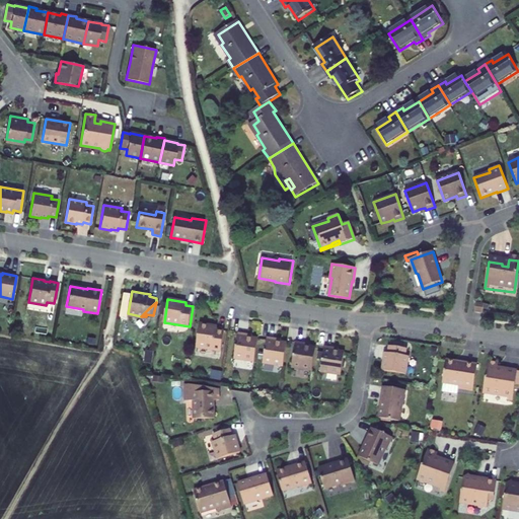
[(476,303),(474,313),(483,314),(485,304),(476,303)]
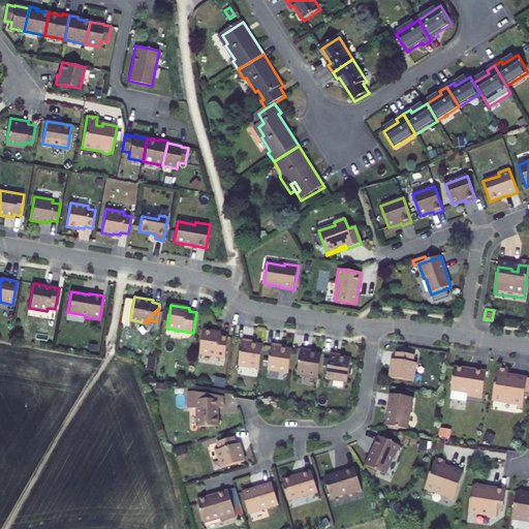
[(215,332),(204,331),(199,354),(225,359),(228,338),(221,336),(221,334),(214,333),(215,332)]
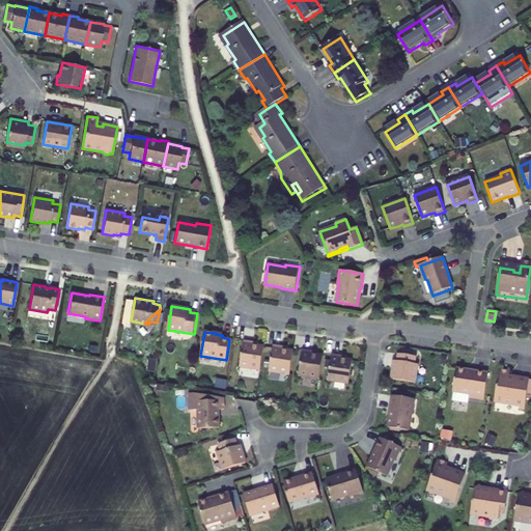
[(253,344),(253,342),(244,340),(240,367),(260,370),(263,346),(256,345),(253,344)]
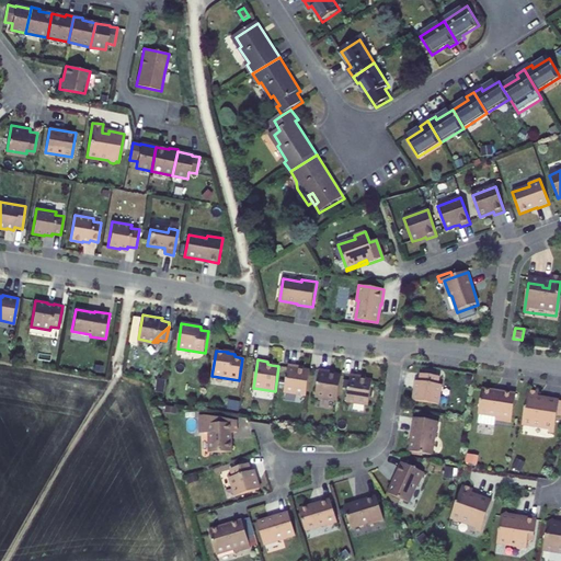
[(298,369),(299,366),(288,365),(284,392),(306,396),(310,371),(302,369),(298,369)]
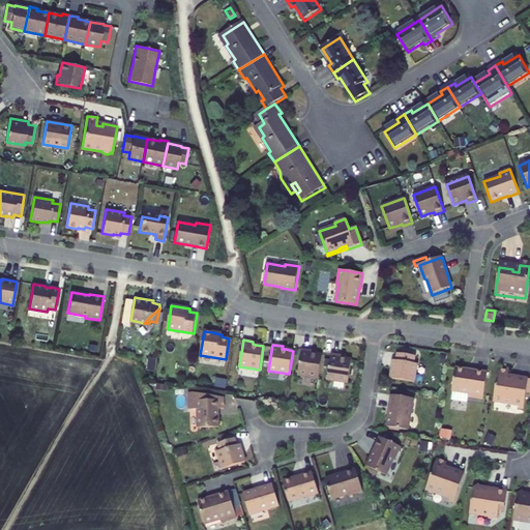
[(312,353),(312,351),(302,349),(298,375),(319,379),(322,355),(315,354),(312,353)]
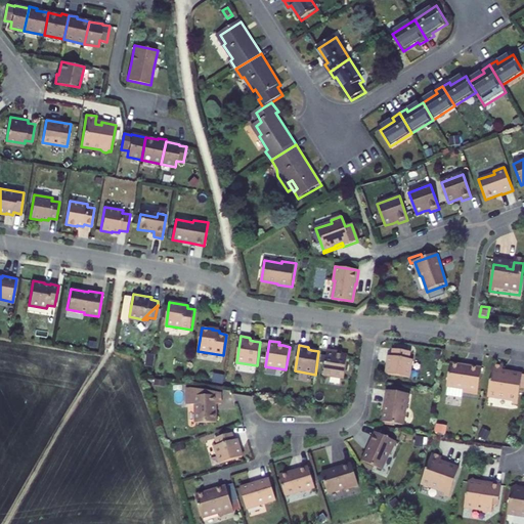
[(337,354),(338,351),(328,350),(323,376),(344,379),(348,355),(341,354),(337,354)]
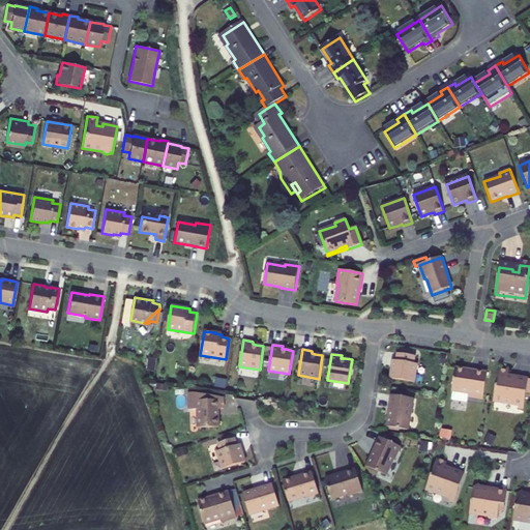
[(392,367),(390,379),(414,382),(417,364),(414,363),(415,356),(398,354),(395,361),(393,360),(392,367)]
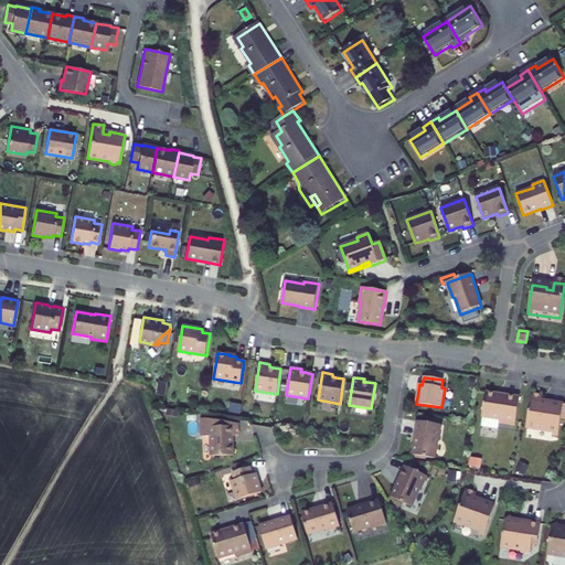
[(497,396),(497,393),(486,392),(482,417),(500,419),(499,423),(515,425),(520,397),(504,394),(503,397),(497,396)]
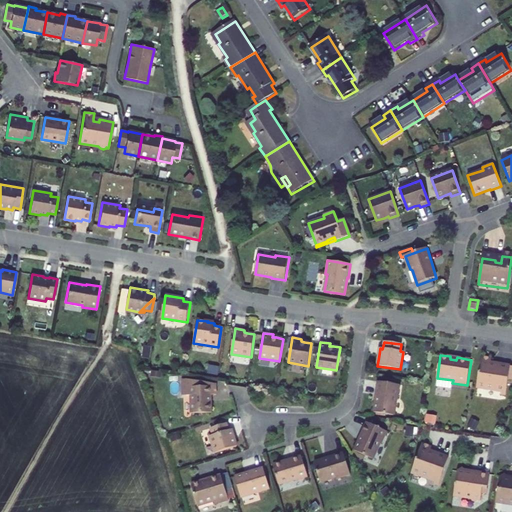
[(492,358),(482,356),(477,387),(501,391),(506,392),(508,378),(510,366),(497,364),(497,366),(490,365),(491,363),(492,358)]
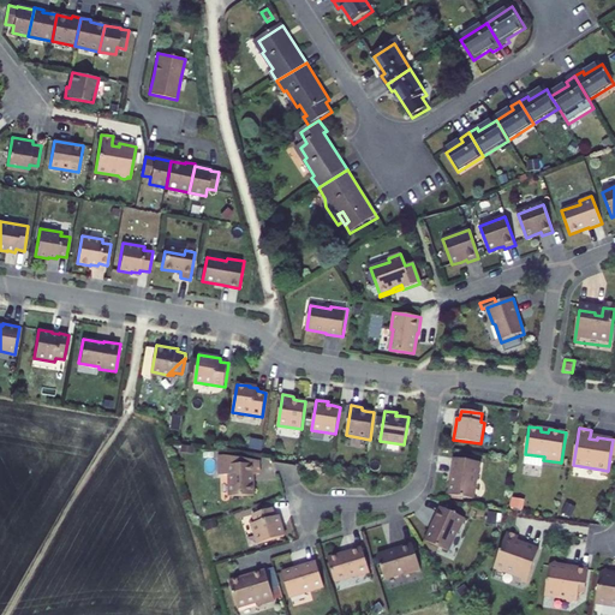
[(254,476),(260,476),(260,465),(258,465),(224,459),(218,459),(219,479),(230,478),(231,499),(255,497),(254,476)]
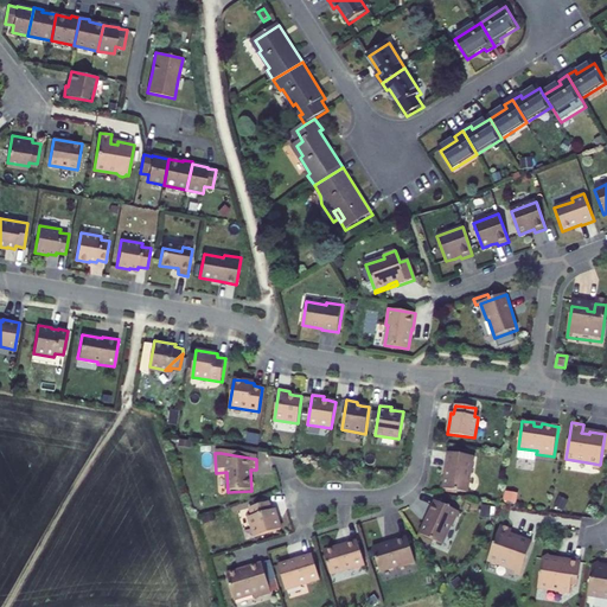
[(472,473),(474,457),(448,453),(445,468),(446,470),(443,490),(466,493),(470,473),(472,473)]
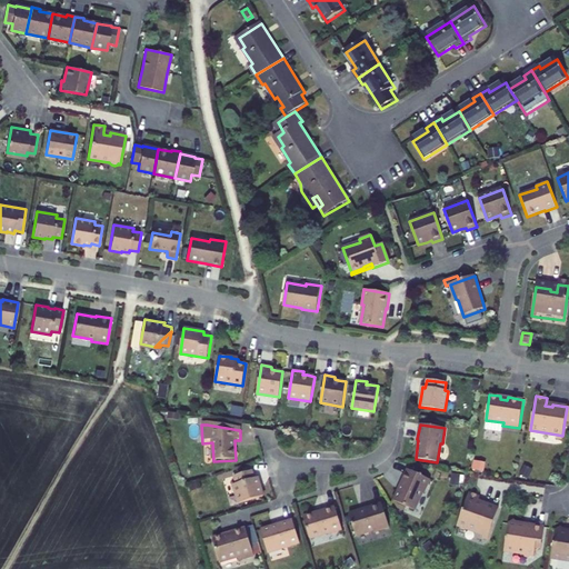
[(400,482),(401,482),(393,500),(413,510),(421,492),(423,493),(430,480),(407,468),(400,482)]
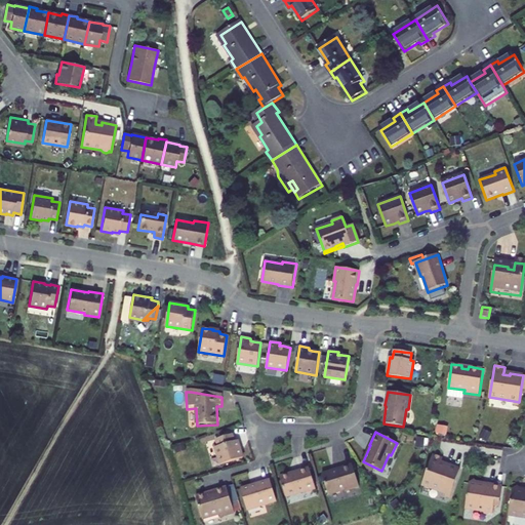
[(243,457),(240,447),(239,447),(237,441),(235,441),(233,434),(215,439),(217,446),(215,447),(220,465),(243,457)]
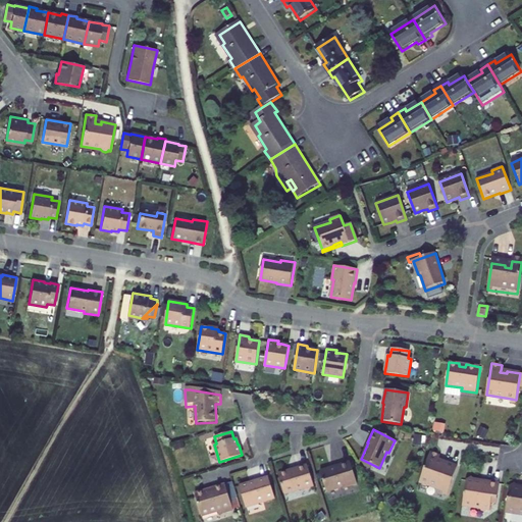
[(429,451),(419,481),(442,489),(448,491),(457,466),(445,462),(444,464),(437,462),(438,460),(439,455),(429,451)]
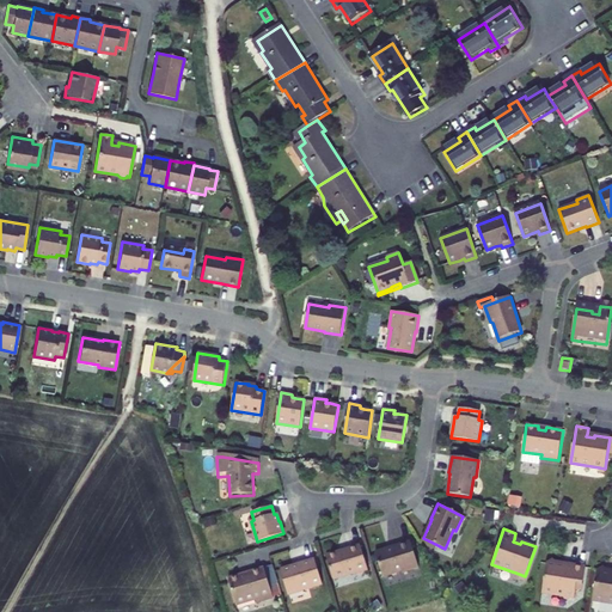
[(402,570),(403,573),(418,567),(411,540),(395,545),(396,546),(375,554),(383,576),(402,570)]
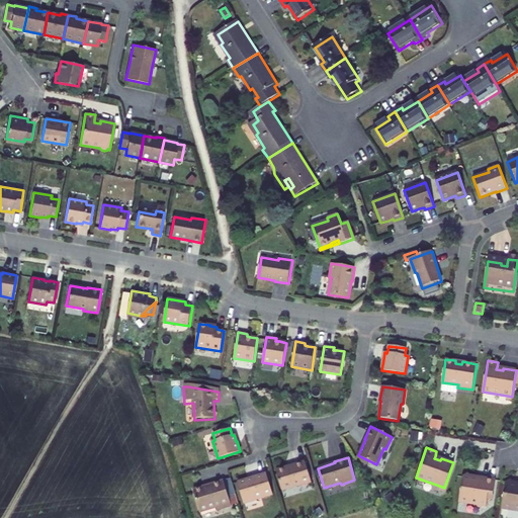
[(298,486),(299,487),(312,484),(305,460),(292,464),(292,465),(276,470),(282,491),(298,486)]
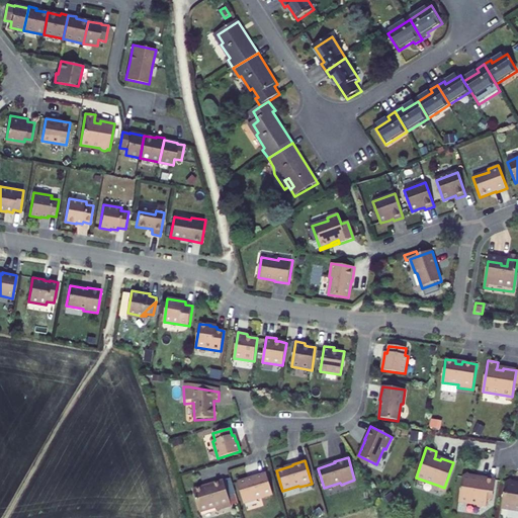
[(238,483),(244,504),(273,495),(266,472),(254,477),(254,478),(238,483)]
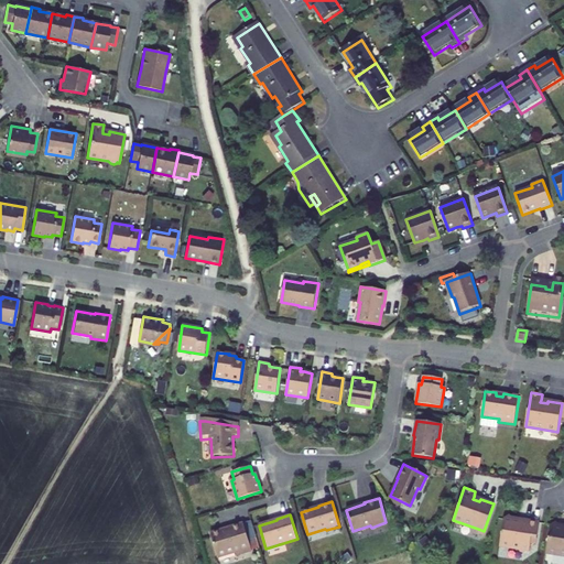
[(530,552),(531,543),(537,544),(540,522),(523,520),(522,522),(514,521),(512,518),(509,514),(503,519),(499,546),(519,550),(520,553),(524,553),(527,552),(528,551),(530,552)]
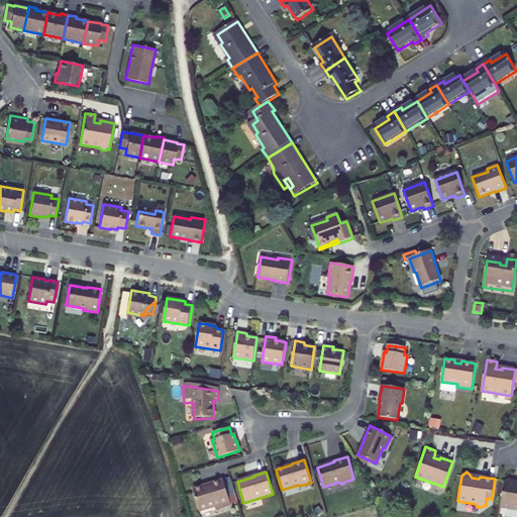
[(516,484),(514,484),(512,482),(509,478),(505,482),(501,507),(516,510),(516,484)]
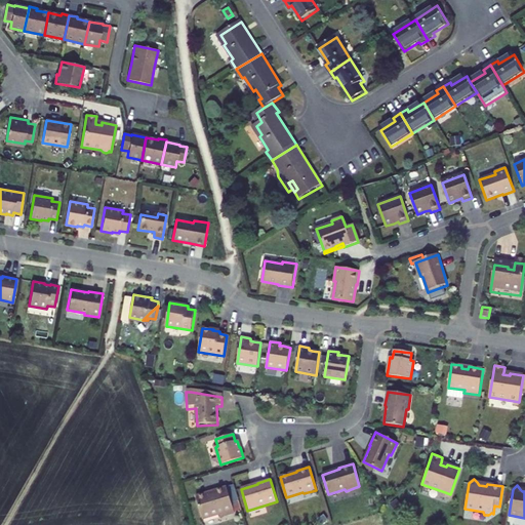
[(218,518),(234,514),(227,487),(212,492),(213,494),(206,496),(205,494),(195,497),(202,520),(218,515),(218,518)]
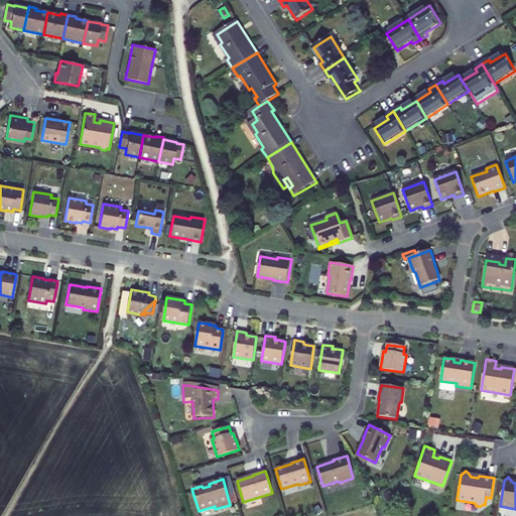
All buildings are outlined.
